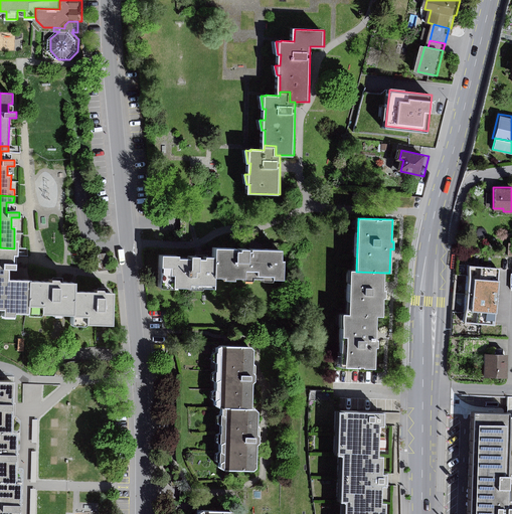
[(0,308),(5,309),(5,316),(14,316),(15,313),(28,313),(30,281),(8,281),(9,270),(16,270),(16,264),(13,264),(14,254),(17,255),(17,240),(14,240),(14,248),(0,247),(0,308)]
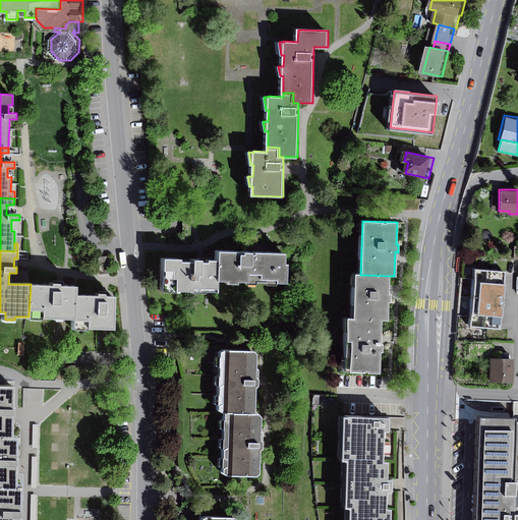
[(284,265),(285,252),(254,252),(254,254),(252,254),(252,251),(243,251),(243,253),(239,253),(239,250),(217,250),(217,260),(216,281),(227,281),(227,284),(237,284),(237,281),(246,281),(246,283),(254,284),(254,281),(266,281),(266,284),(275,284),(275,282),(286,282),(286,265),(284,265)]
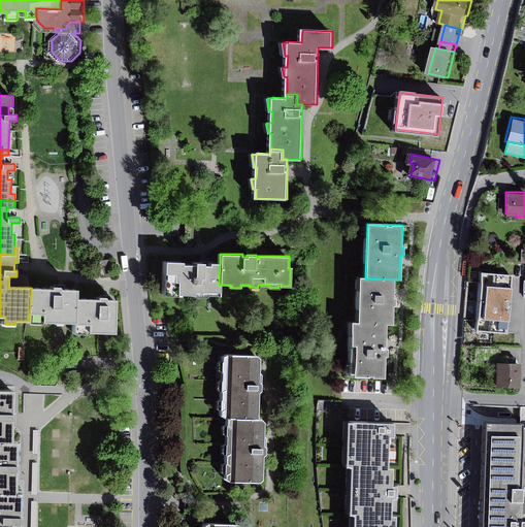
[(219,285),(220,263),(209,263),(209,265),(205,265),(205,263),(196,262),(195,265),(183,265),(183,263),(166,262),(165,295),(181,295),(181,294),(220,295),(219,285)]
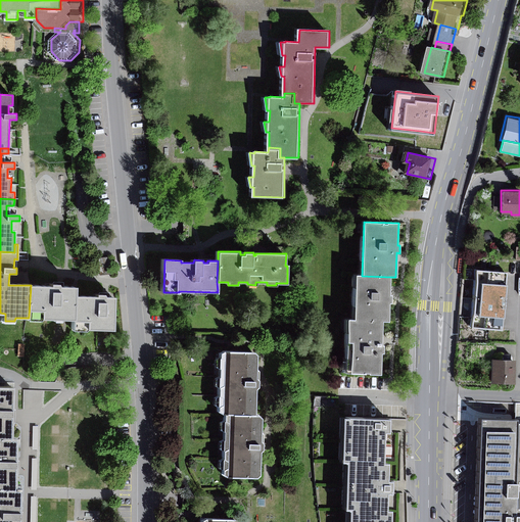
[(473,268),(469,325),(500,327),(504,270),(473,268)]
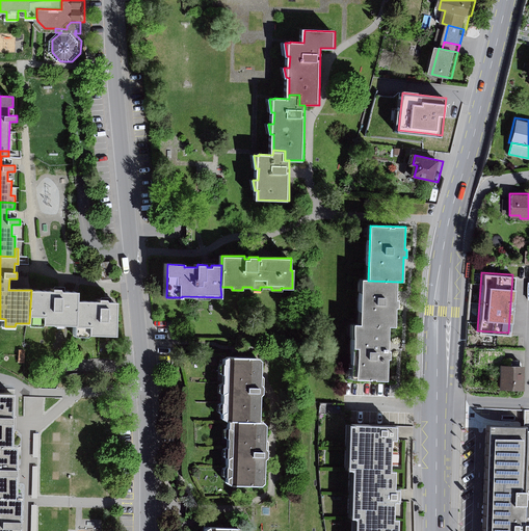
[(397,282),(368,281),(362,280),(361,327),(388,328),(395,328),(396,309),(398,309),(398,300),(396,300),(397,282)]
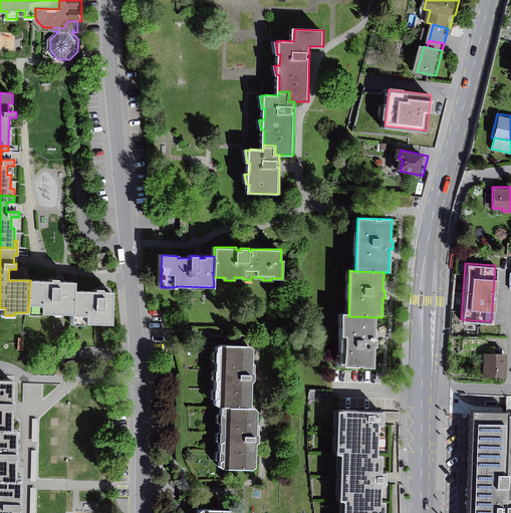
[(74,314),(75,291),(75,282),(59,282),(59,279),(50,279),(50,281),(30,280),(28,312),(28,315),(41,316),(41,313),(74,314)]
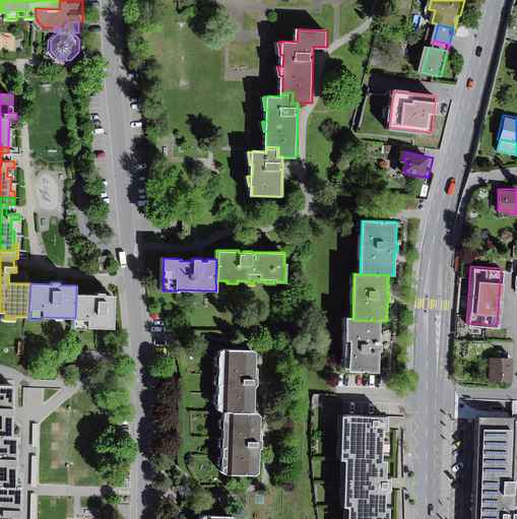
[(98,296),(76,295),(75,318),(75,329),(86,330),(86,327),(113,328),(115,296),(106,296),(106,293),(98,293),(98,296)]
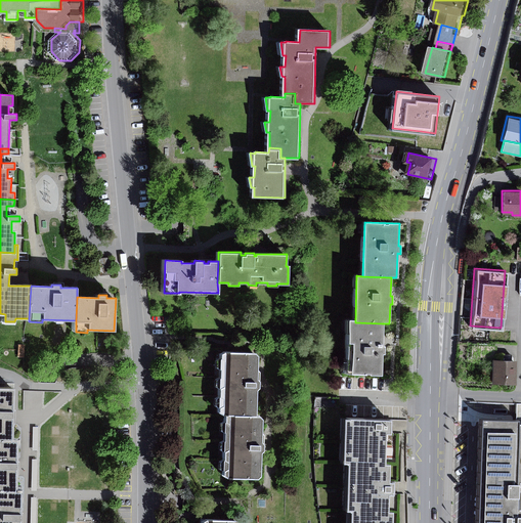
[(381,347),(382,323),(355,322),(350,321),(348,375),(381,376),(382,355),(384,355),(384,347),(381,347)]
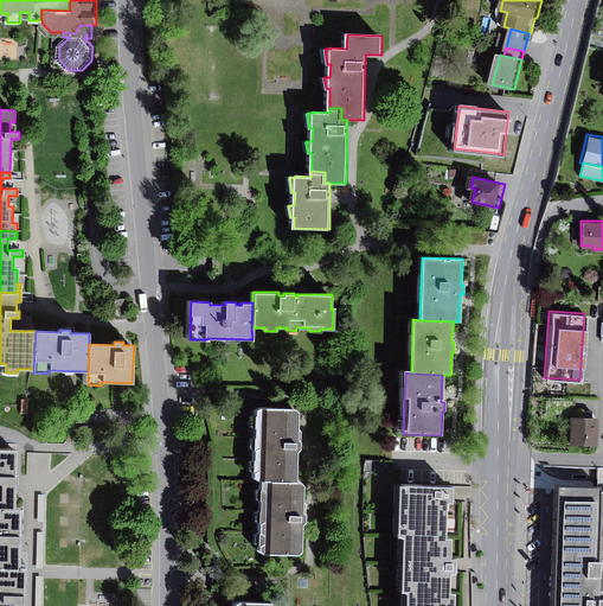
[(264,482),(300,482),(300,453),(302,450),(302,442),(300,440),(301,413),(297,410),(262,408),(258,410),(258,415),(252,418),(252,427),(257,428),(257,438),(251,440),(251,448),(257,452),(257,459),(251,463),(251,470),(256,473),(256,478),(262,482),(264,482)]
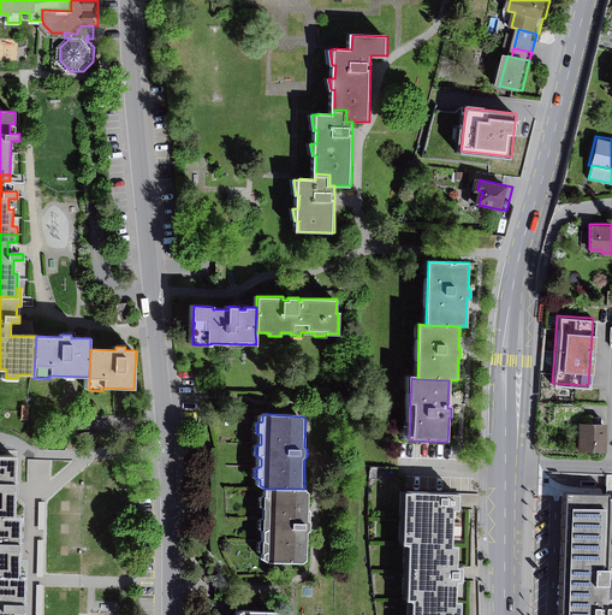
[(574,449),(604,450),(605,421),(600,421),(600,415),(590,415),(590,420),(575,420),(574,449)]
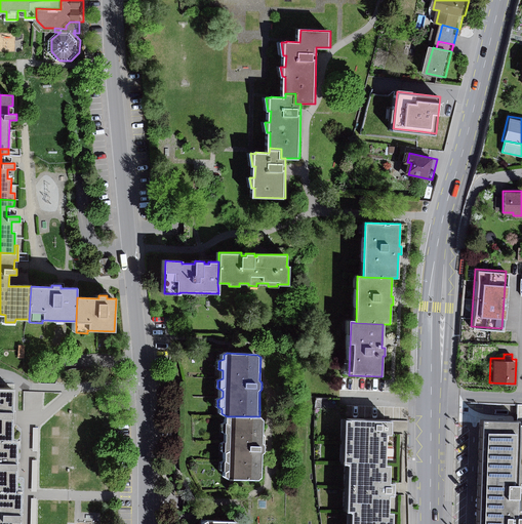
[(37,366),(36,376),(45,377),(45,367),(37,366)]
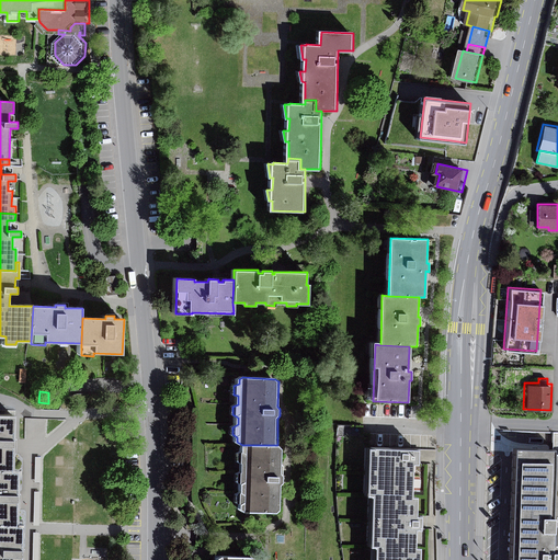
[(0,471),(15,471),(15,445),(16,414),(0,414),(0,471)]
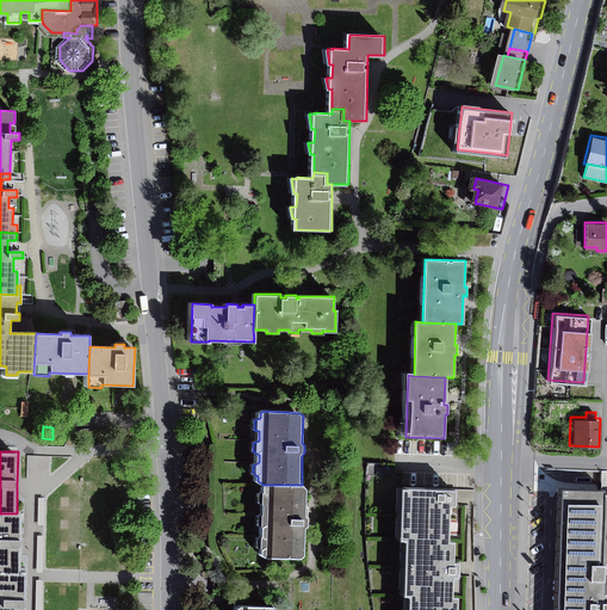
[(553,484),(549,609),(606,609),(606,492),(599,493),(599,487),(553,484)]
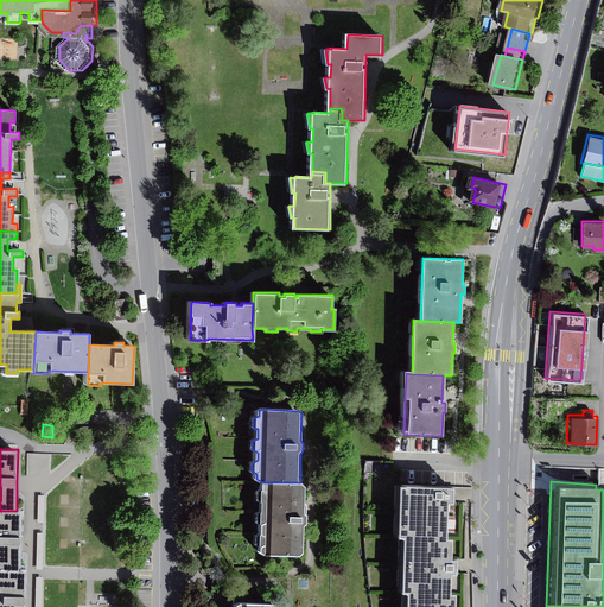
[(302,556),(305,552),(305,526),(309,524),(309,516),(306,513),(307,486),(303,482),(300,482),(265,482),(265,488),(260,491),(259,500),(264,503),(264,511),(258,513),(258,522),(264,524),(262,533),(258,536),(258,544),(262,547),(262,552),(266,555),(302,556)]
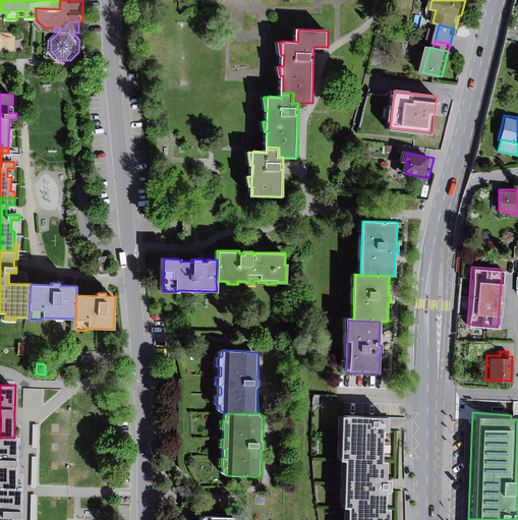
[(390,430),(390,417),(344,416),(343,460),(348,460),(384,461),(385,430),(390,430)]
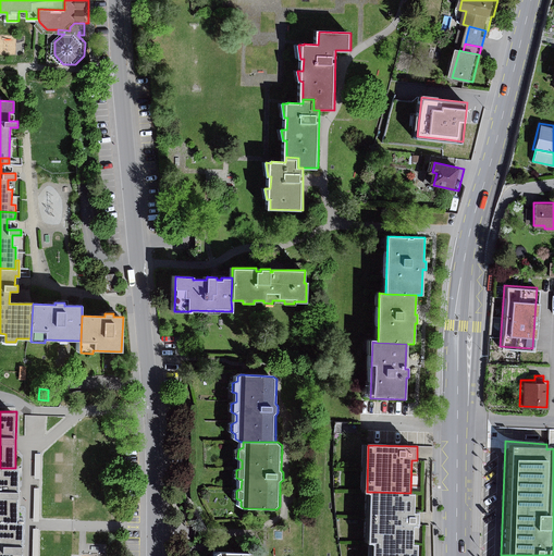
[(15,468),(0,468),(0,522),(19,523),(19,495),(20,469),(15,468)]
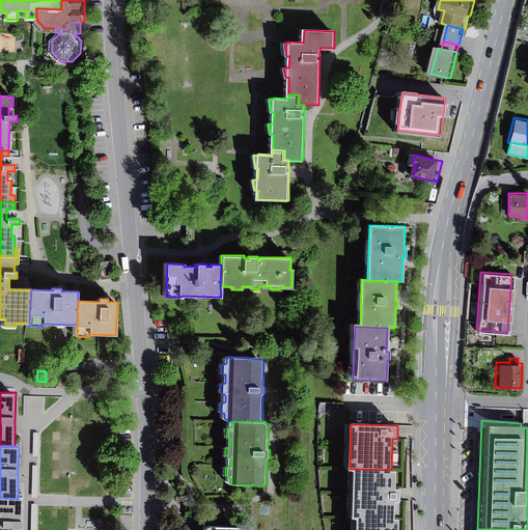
[(396,470),(391,470),(355,469),(354,517),(357,518),(393,519),(393,501),(399,501),(399,489),(395,489),(396,470)]
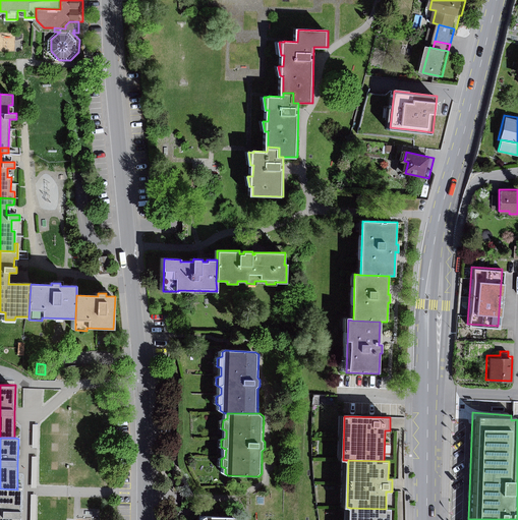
[(17,489),(0,488),(0,519),(20,519),(21,514),(21,489),(17,489)]
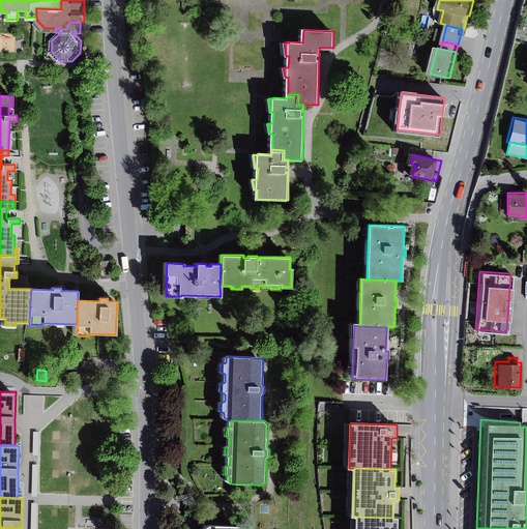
[(392,518),(356,517),(355,528),(397,528),(398,518),(392,518)]
